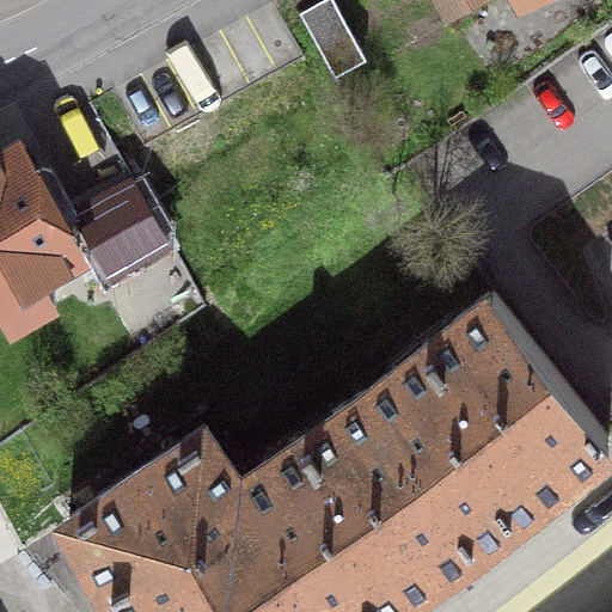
[(334,72),(365,55),(334,0),(316,0),(298,10),(334,72)]
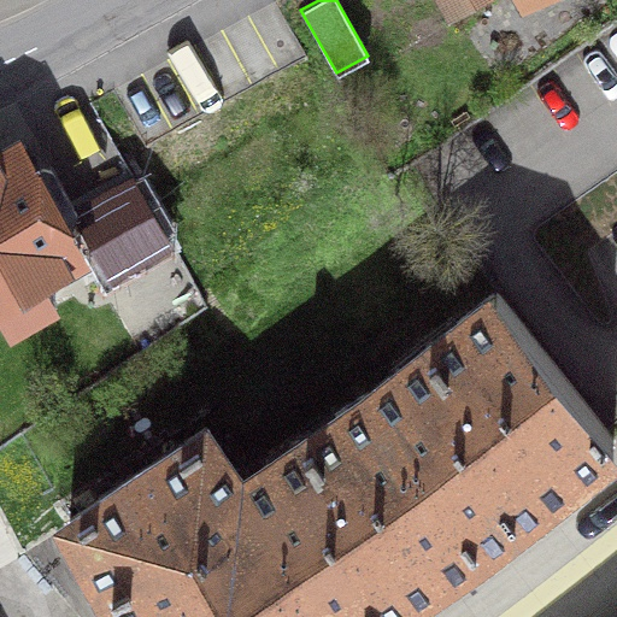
[(78,250),(18,144),(0,152),(0,301),(11,322),(53,299),(39,272),(78,250)]
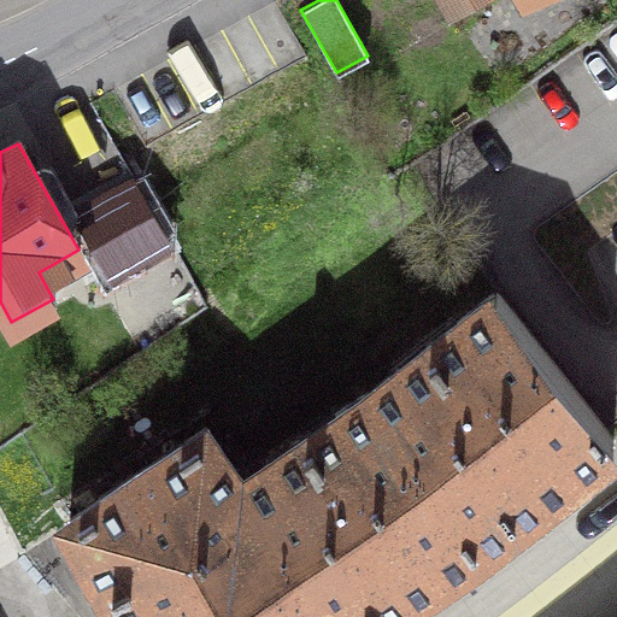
[(168,238),(134,177),(75,213),(110,271),(168,238)]
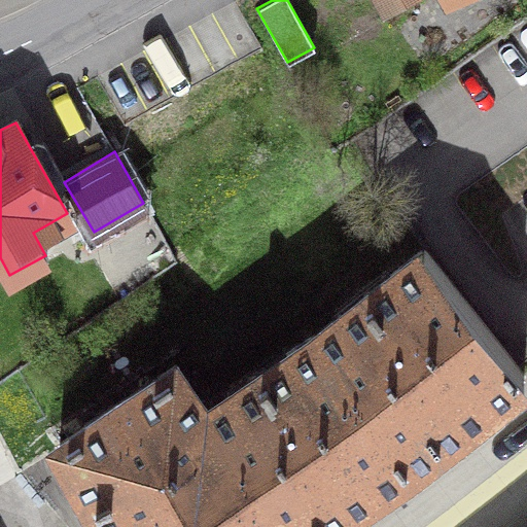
[(409,259),(314,334),(409,464),(523,374),(423,248),(409,259)]
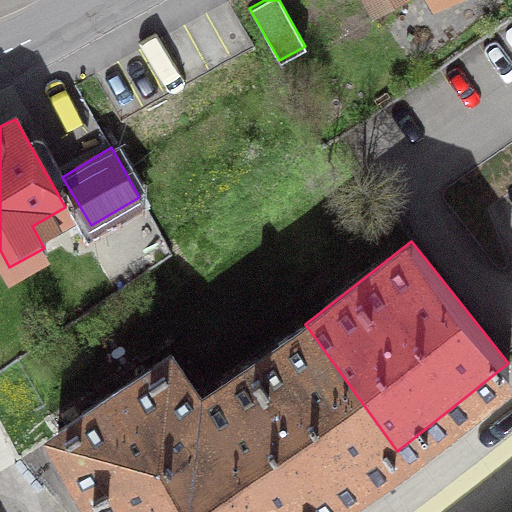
[(223,388),(203,402),(271,511),(305,511),(397,451),(305,324),(220,383),(223,388)]
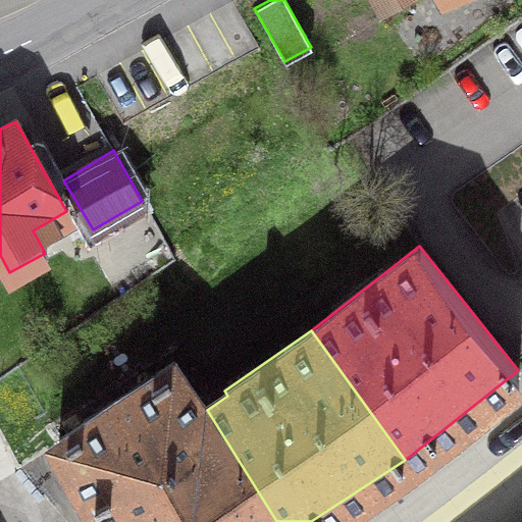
[(276,521),(207,410),(173,361),(58,438),(105,521),(276,521)]
